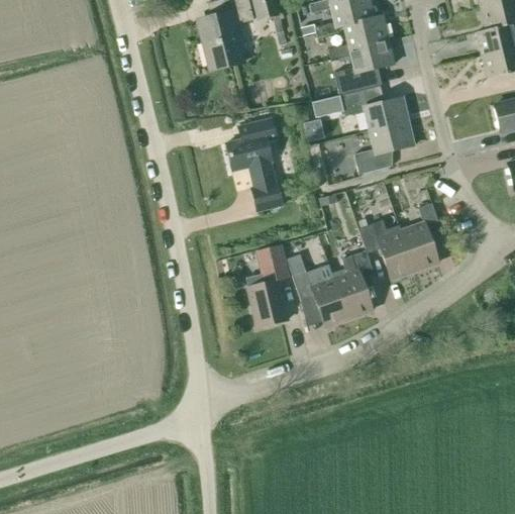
[(220,16),(197,22),(208,67),(245,58),(237,23),(252,19),(248,0),(216,0),(220,16)]
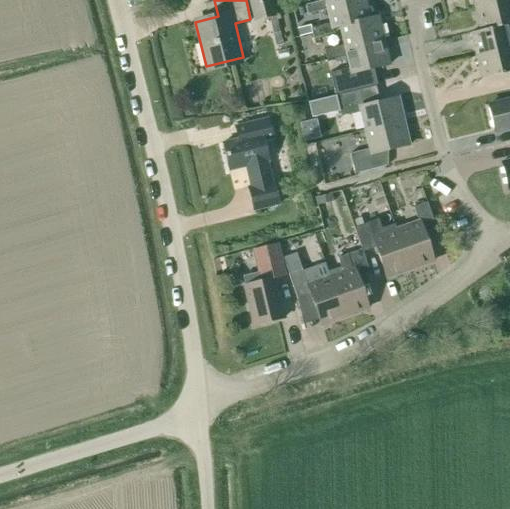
[(251,0),(256,18),(278,13),(275,0),(251,0)]
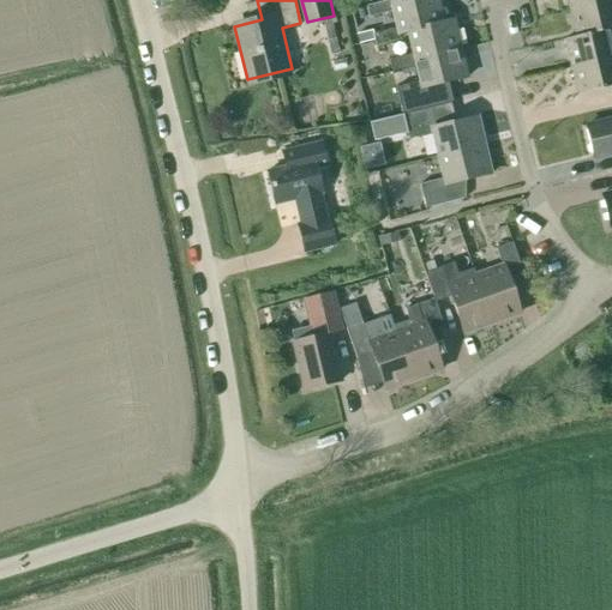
[(371,14),(394,8),(393,2),(402,0),(382,0),(369,4),(371,14)]
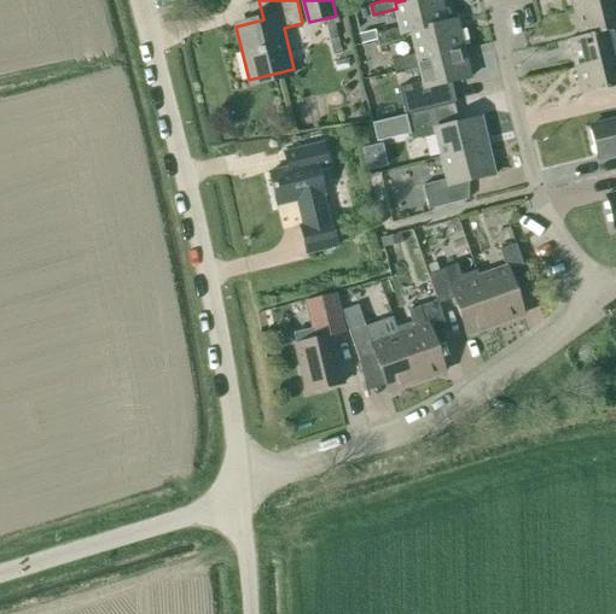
[(405,0),(395,3),(396,9),(400,27),(377,31),(381,44),(404,37),(402,33),(412,31),(411,29),(448,19),(443,0),(405,0)]
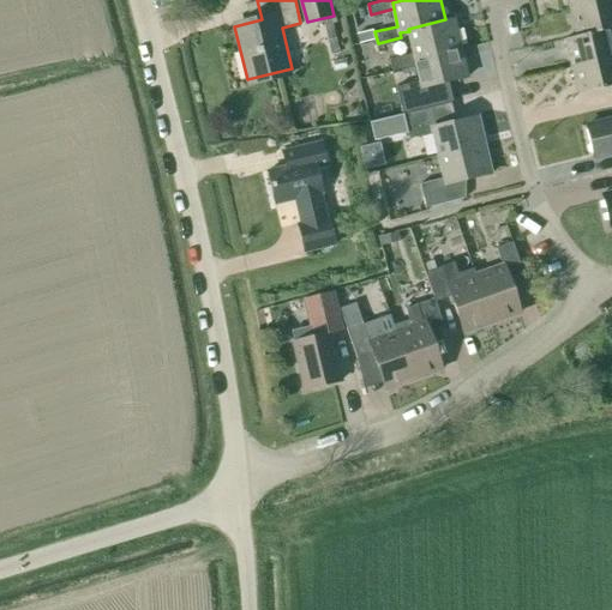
[(601,0),(571,7),(579,34),(610,28),(611,28),(611,0),(601,0)]
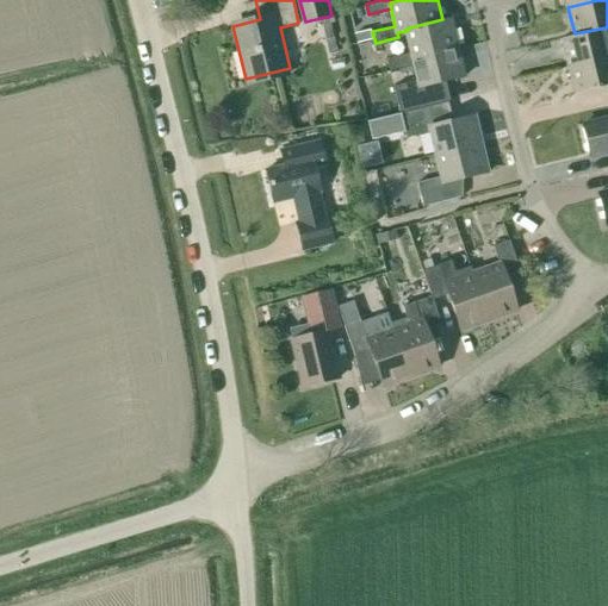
[(414,62),(413,57),(459,45),(452,17),(442,19),(405,29),(407,31),(411,51),(389,57),(391,68),(414,62)]
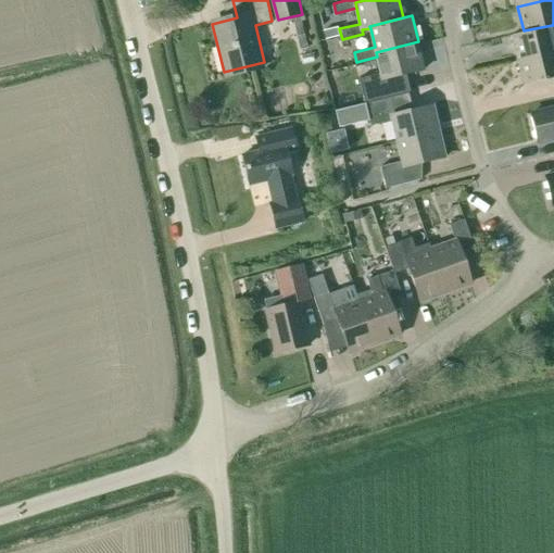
[(326,37),(340,34),(338,25),(324,29),(326,37)]
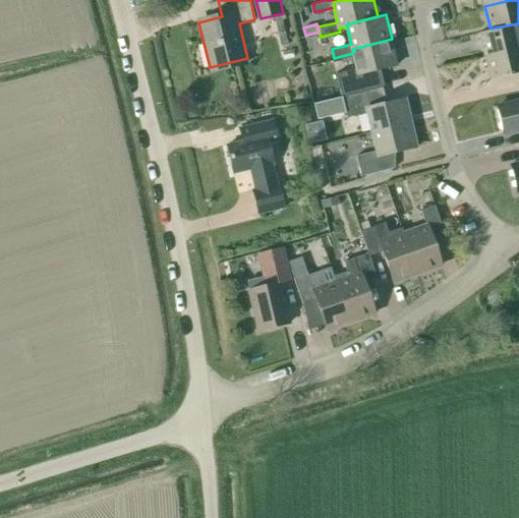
[(480,32),(485,55),(518,47),(518,29),(517,23),(491,29),(480,32)]
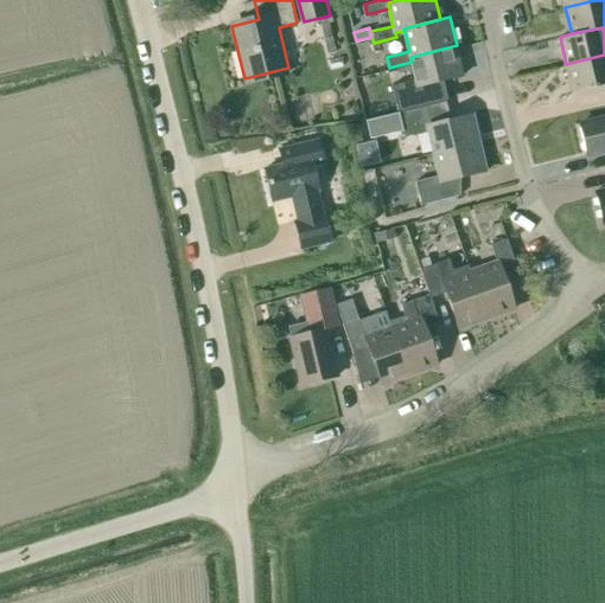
[(411,57),(412,62),(416,79),(394,84),(400,110),(435,101),(431,82),(464,74),(457,45),(411,57)]
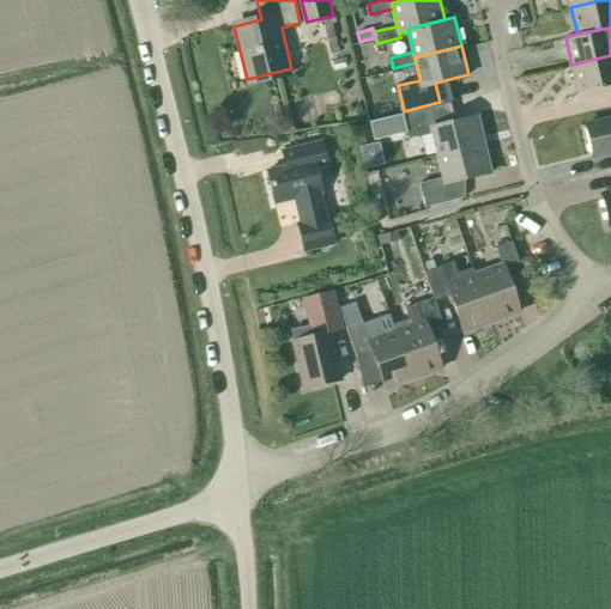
[(610,55),(572,65),(579,92),(610,84),(610,55)]
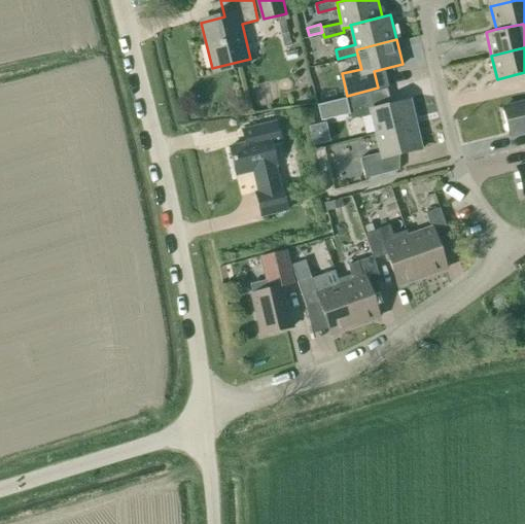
[(372,113),(377,133),(416,123),(411,98),(392,102),(388,86),(347,97),(352,117),(372,113)]
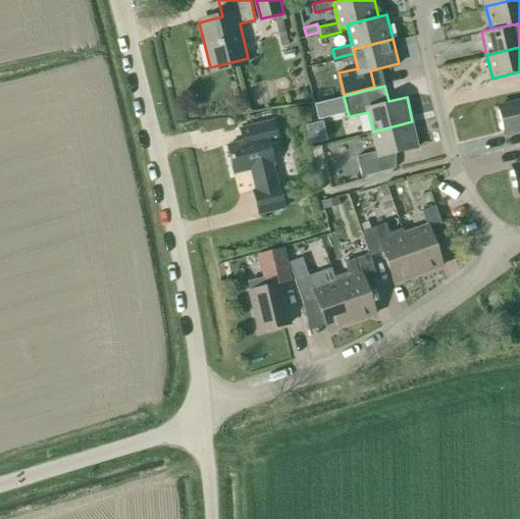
[(519,100),(499,105),(505,132),(519,128),(519,100)]
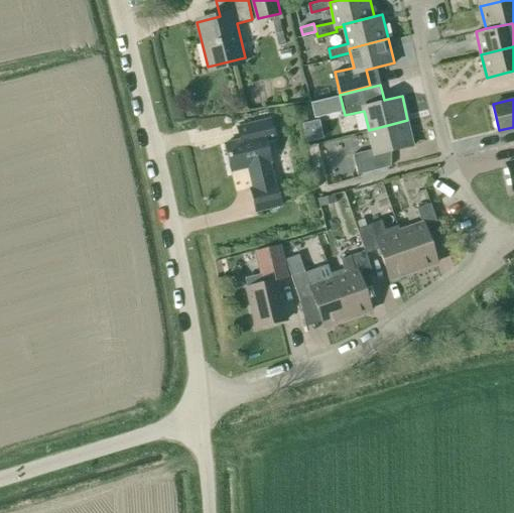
[(238,125),(241,138),(226,142),(232,170),(252,165),(257,185),(251,186),(257,211),(282,204),(276,180),(275,180),(270,161),(271,160),(266,140),(276,138),(271,117),(238,125)]
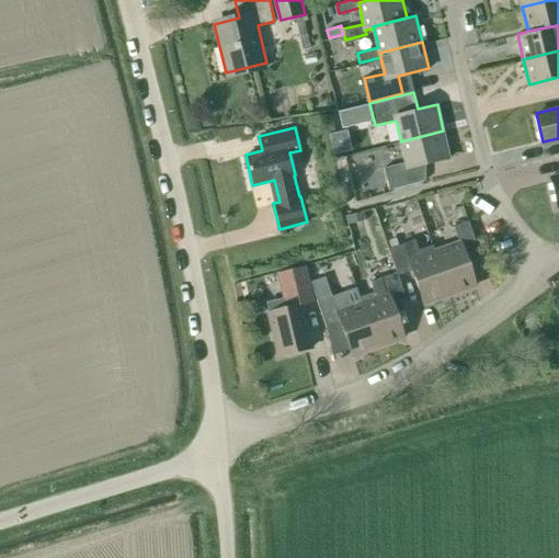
[(345,131),(331,134),(335,149),(350,146),(345,131)]
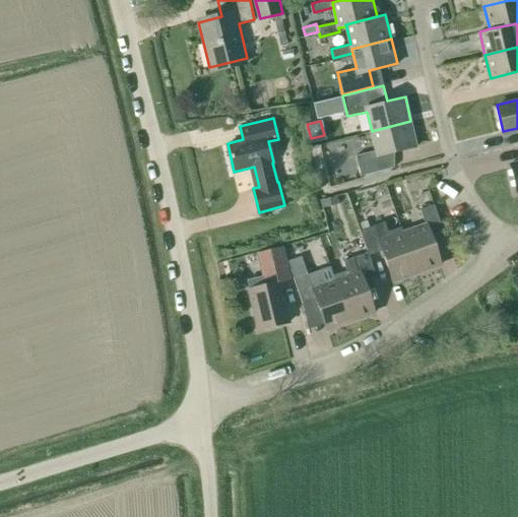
[(416,145),(410,121),(372,131),(376,149),(357,154),(362,175),(395,166),(391,151),(416,145)]
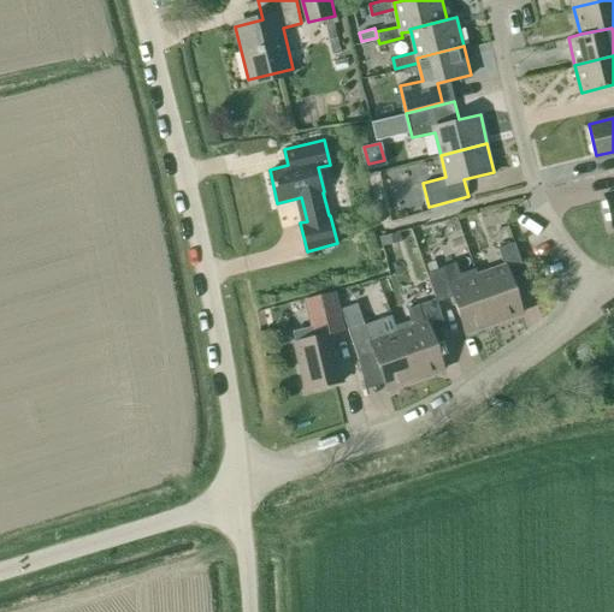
[(505,265),(478,273),(495,322),(523,313),(509,275),(525,269),(515,241),(499,247),(505,265)]
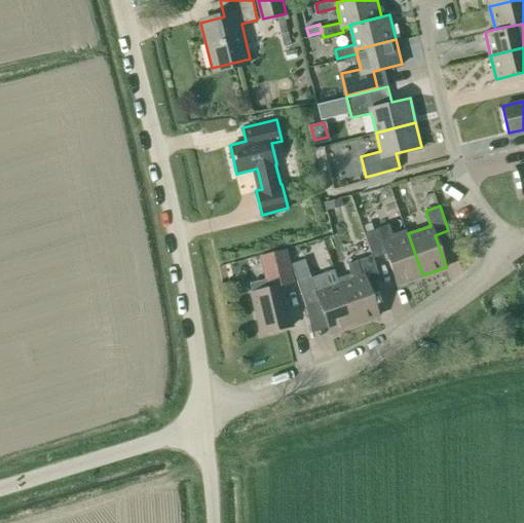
[(369,244),(372,254),(373,257),(387,252),(399,284),(422,275),(408,233),(406,228),(393,232),(389,223),(365,231),(369,244)]
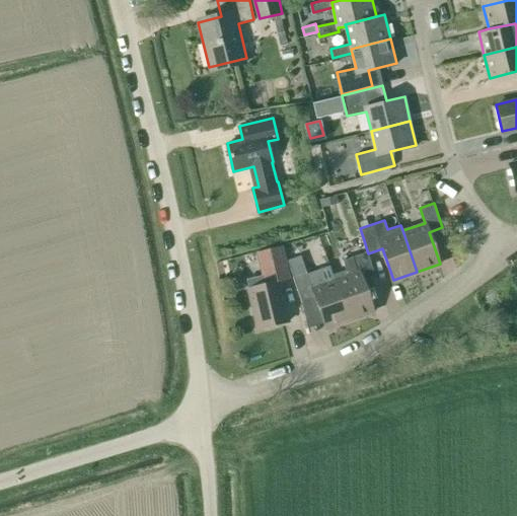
[(265,284),(248,287),(259,327),(289,320),(279,281),(290,278),(282,244),(267,248),(272,272),(263,274),(265,284)]
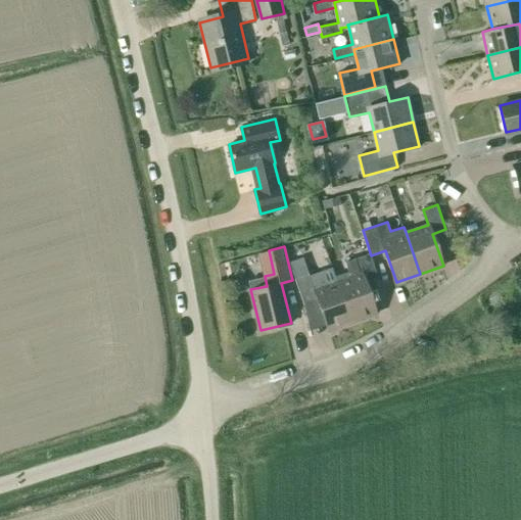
[(336,276),(338,281),(352,322),(377,314),(366,282),(379,278),(371,255),(370,252),(363,255),(345,262),(349,271),(336,276)]
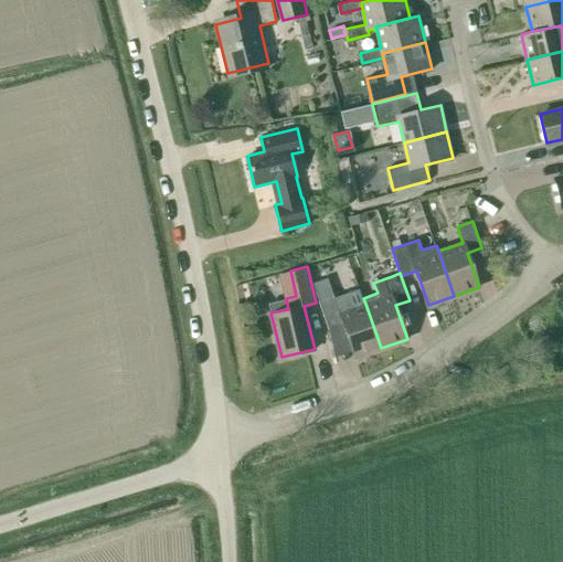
[(335,296),(330,285),(321,288),(319,281),(314,283),(319,301),(335,296)]
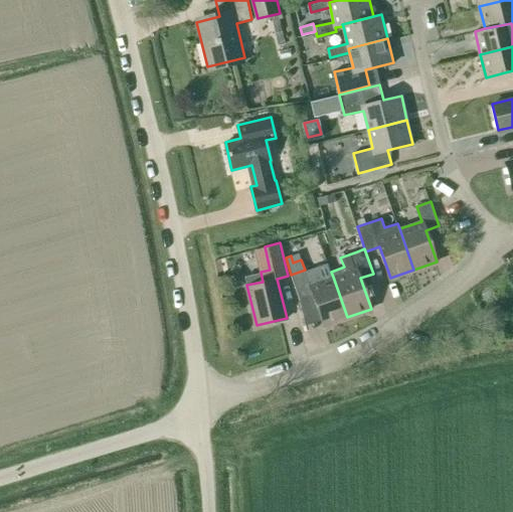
[(324,325),(347,317),(333,277),(310,285),(305,270),(291,275),(300,299),(313,295),(324,325)]
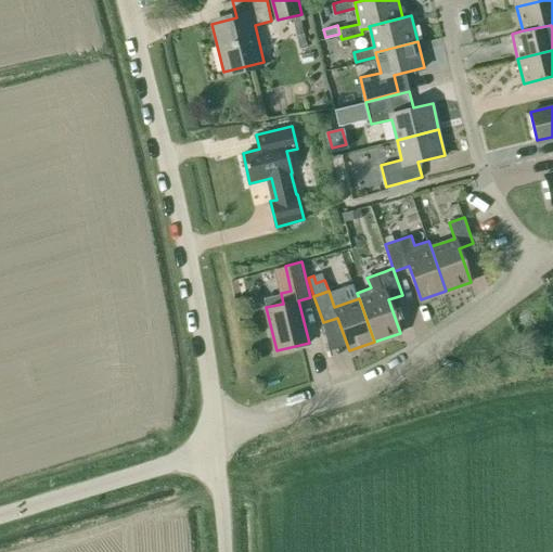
[(538,328),(527,334),(532,344),(543,337),(538,328)]
